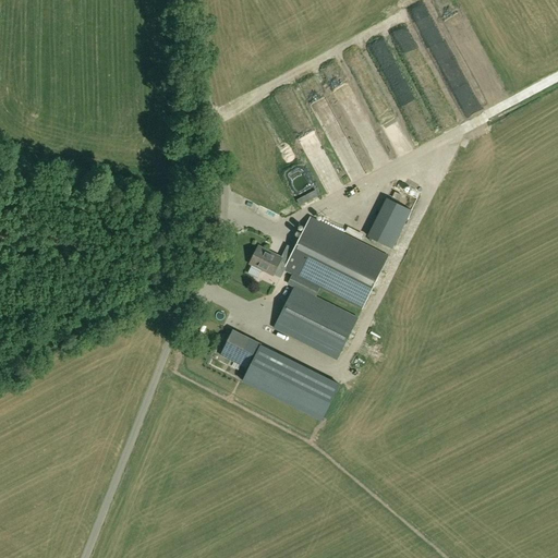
[(463,129),(415,32),(407,36),(403,29),(397,33),(447,136),(463,129)]
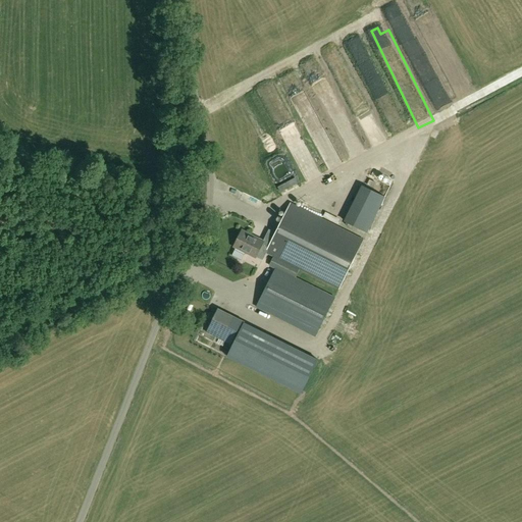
[(316,64),(307,69),(310,75),(319,70),(316,64)]
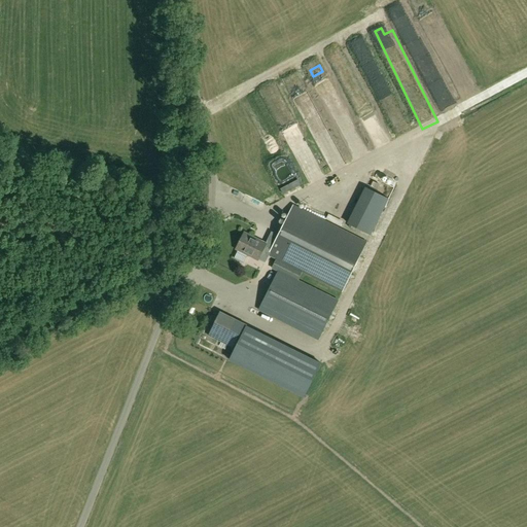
[(288,75),(309,125),(311,124),(314,132),(324,129),(300,71),(288,75)]
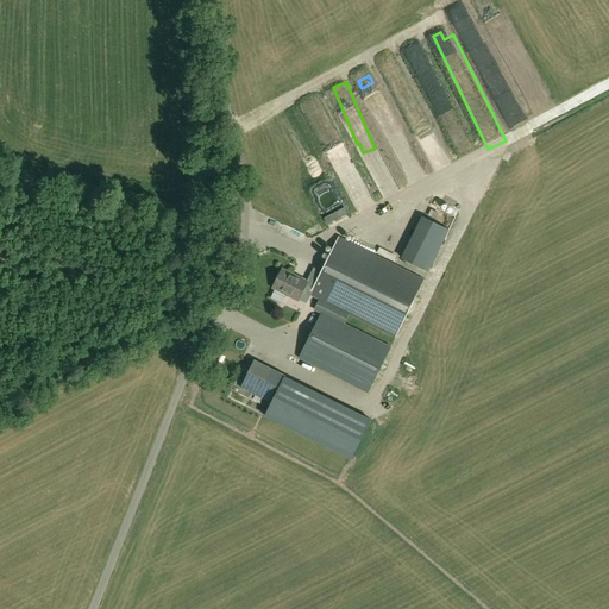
[(468,130),(457,136),(466,150),(476,143),(468,130)]
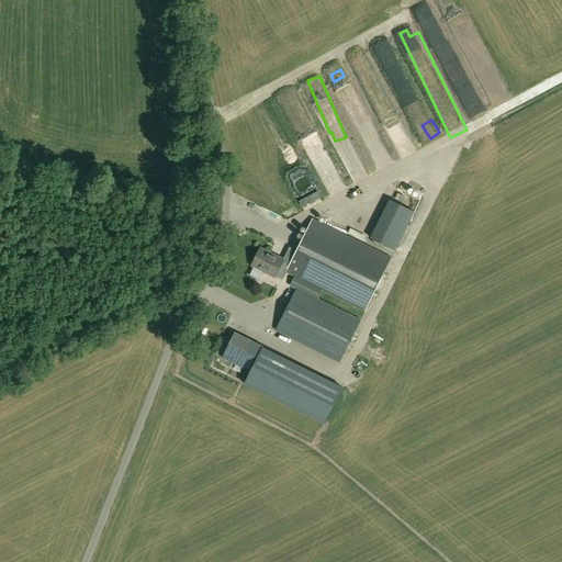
[(311,152),(314,160),(323,156),(324,160),(332,156),(326,145),(311,152)]
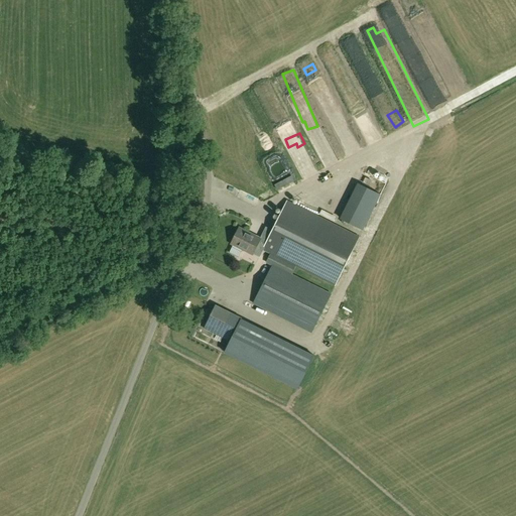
[(329,168),(343,163),(338,149),(330,152),(332,156),(325,158),(329,168)]
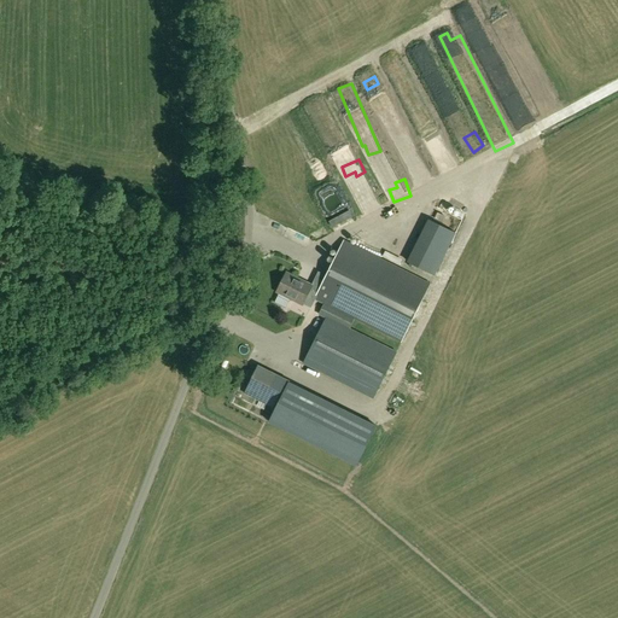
[(320,239),(326,246),(340,237),(336,229),(320,239)]
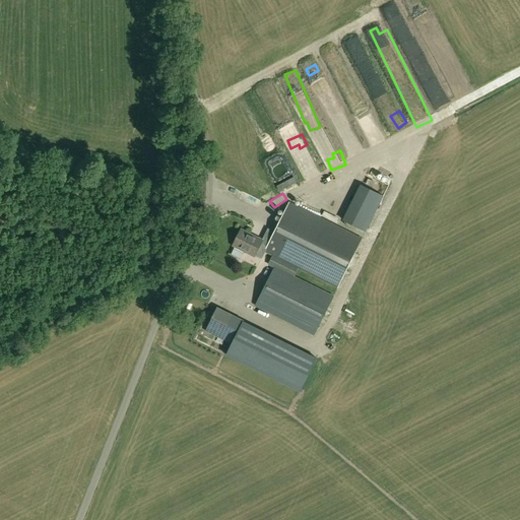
[(259,249),(273,256),(268,265),(274,268),(256,306),(315,335),(334,297),(295,276),(299,268),(338,287),(339,286),(348,267),(363,239),(289,202),(269,244),(241,231),(234,246),(255,256),(259,249)]
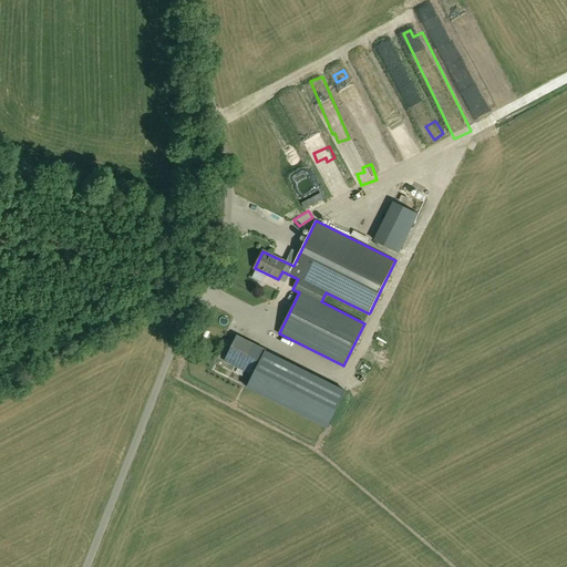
[(237,336),(236,337),(233,336),(229,343),(233,344),(224,361),(288,393),(301,368),(237,336)]
